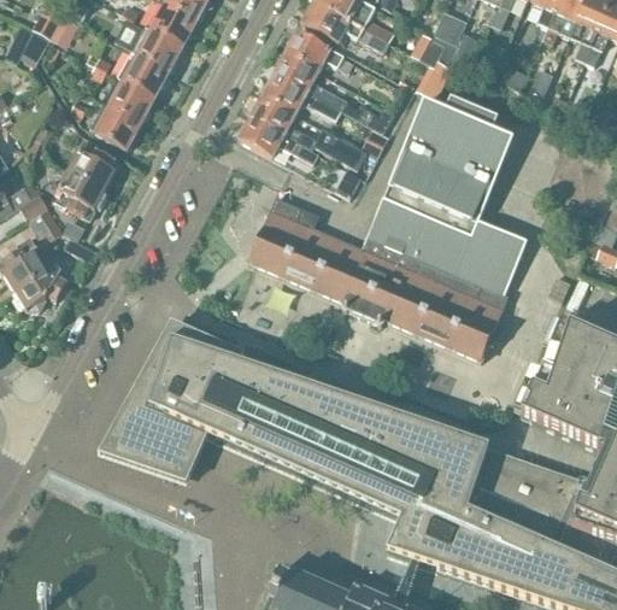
[(78,22),(87,7),(76,1),(75,0),(71,0),(64,15),(78,22)]
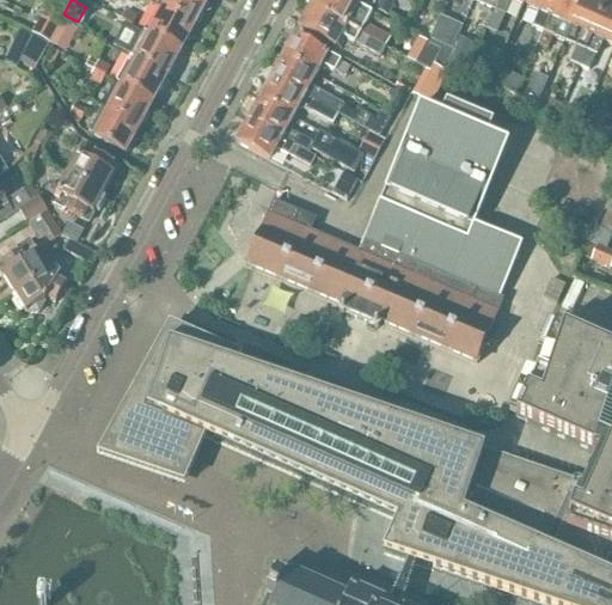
[(158,0),(158,1),(195,22),(207,0),(158,0)]
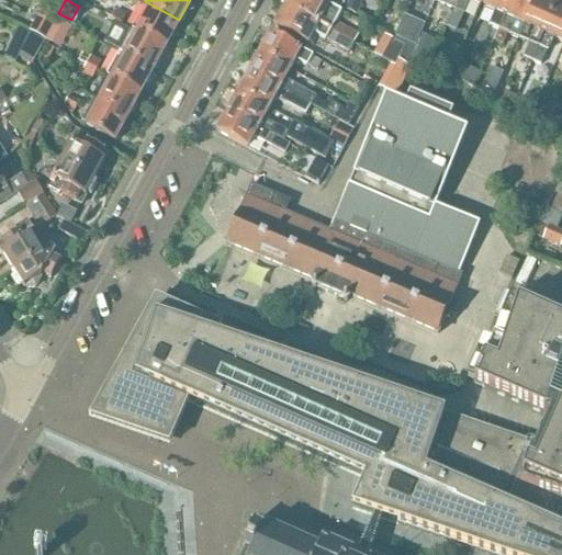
[(285,0),(285,1),(344,32),(348,23),(336,17),(341,7),(329,0),(285,0)]
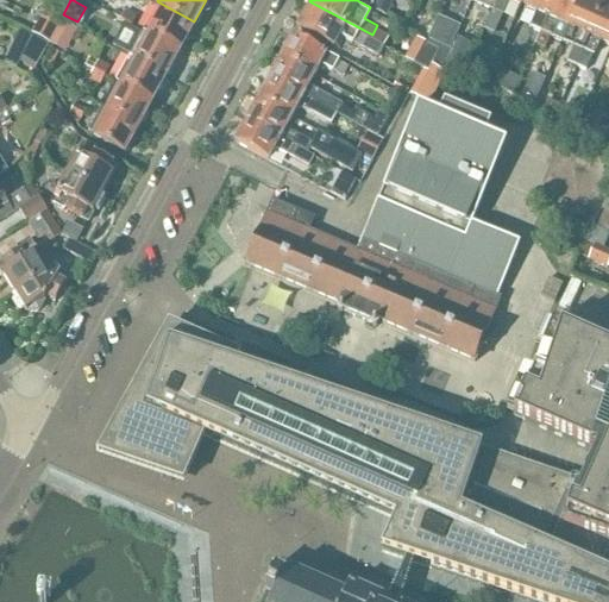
[(376,0),(374,5),(387,11),(391,0),(376,0)]
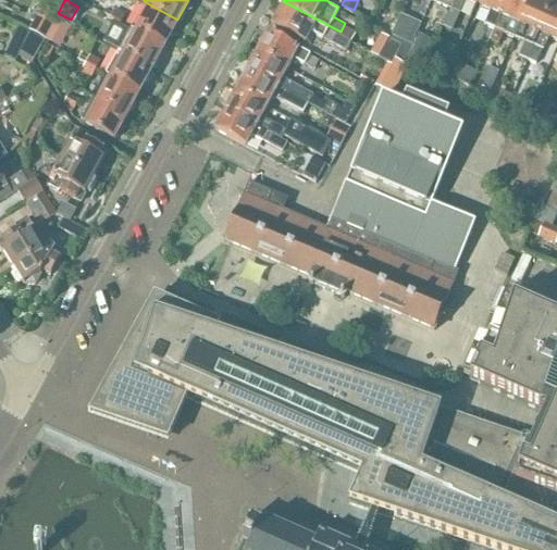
[(475,1),(475,0),(453,0),(450,4),(443,22),(444,22),(452,26),(460,9),(463,0),(472,0),(475,1)]
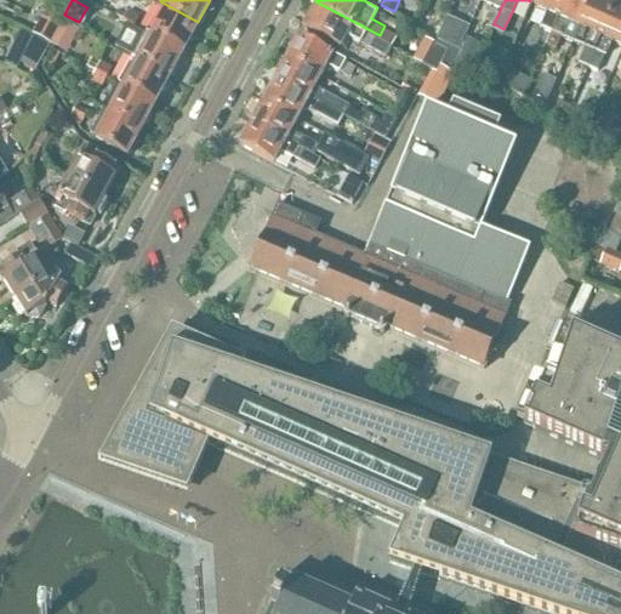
[(535,0),(534,4),(546,9),(540,22),(551,27),(563,0),(535,0)]
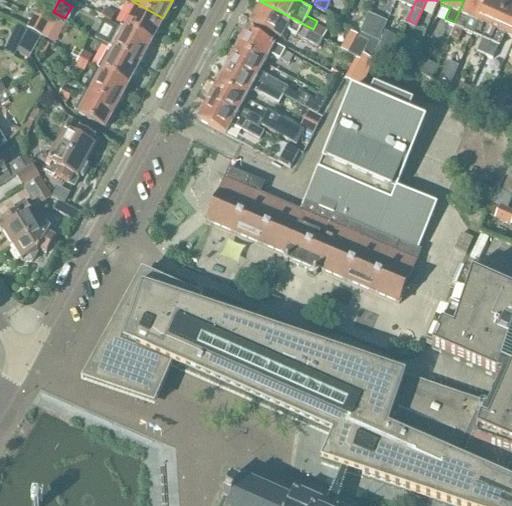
[(463,26),(464,26),(473,30),(486,0),(464,0),(454,22),(463,26)]
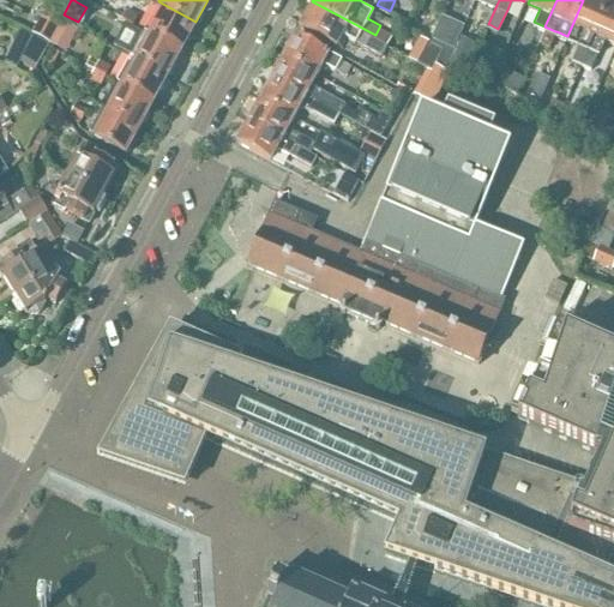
[(589,46),(609,0),(583,0),(567,36),(577,41),(578,42),(589,46)]
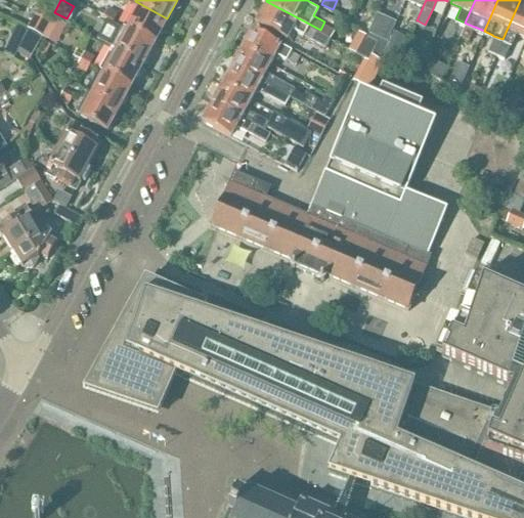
[(523,35),(523,0),(520,0),(503,39),(510,43),(512,43),(516,32),(523,35)]
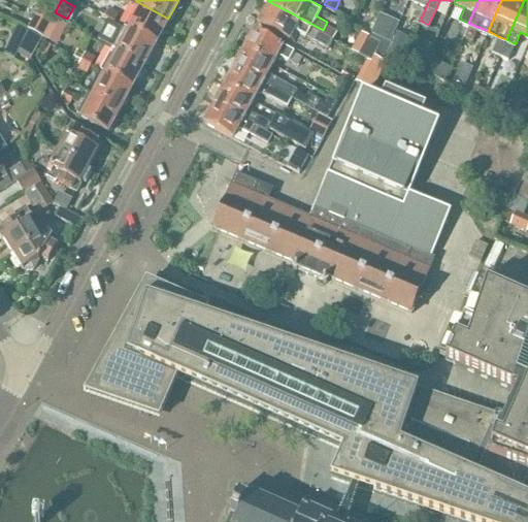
[(124,23),(156,40),(168,19),(136,1),(124,23)]
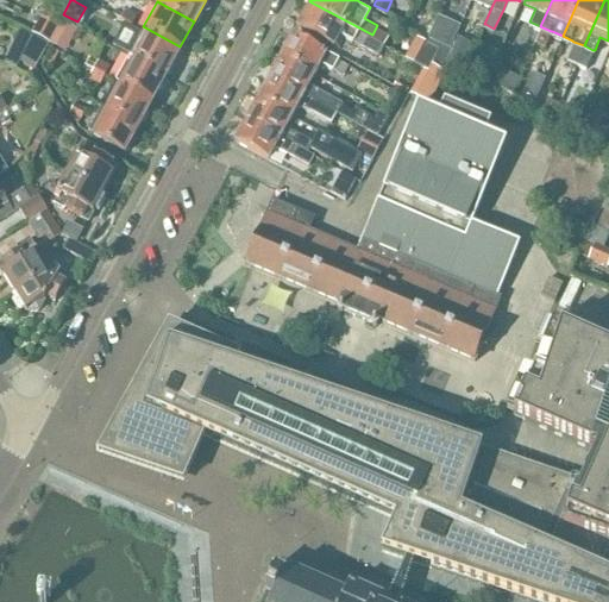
[(372,35),(309,1),(297,24),(334,43),(340,32),(378,52),(384,42),(371,36),(372,35)]
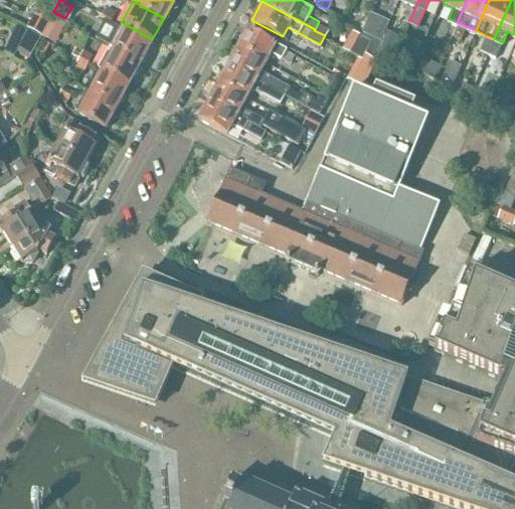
[(102,12),(112,17),(116,9),(106,4),(102,12)]
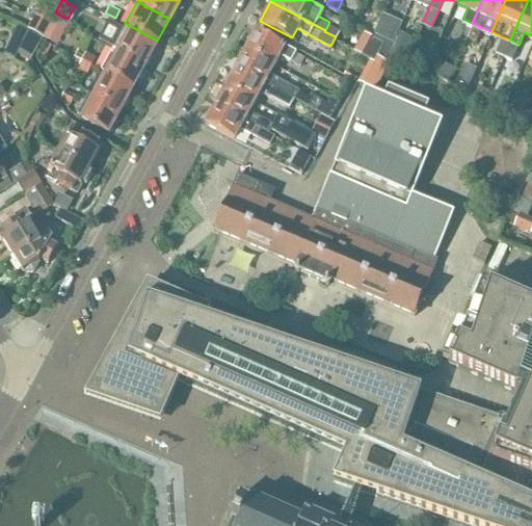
[(373,30),(388,36),(397,16),(382,9),(373,30)]
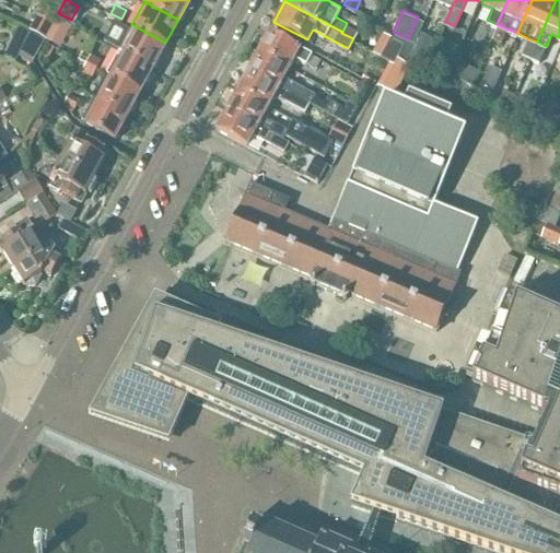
[(396,20),(382,13),(376,25),(391,32),(396,20)]
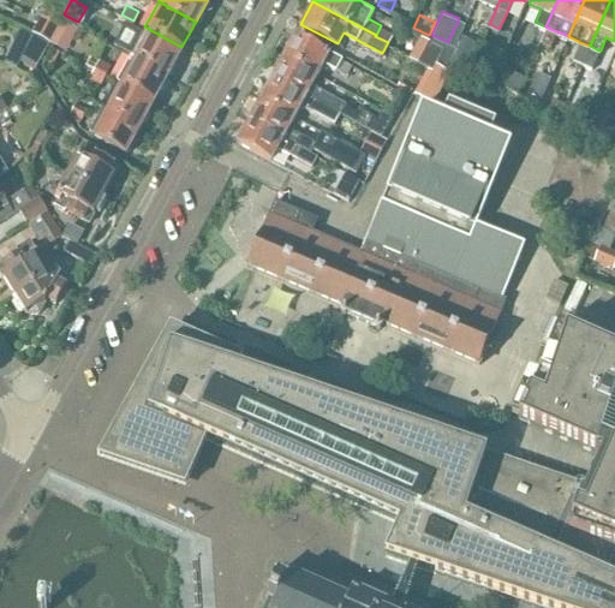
[(60,16),(57,23),(73,33),(78,25),(60,16)]
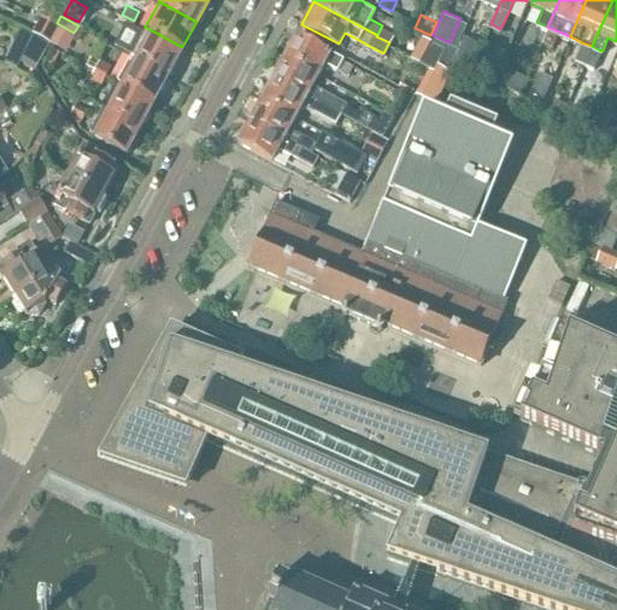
[(53,30),(36,21),(31,28),(50,37),(53,30)]
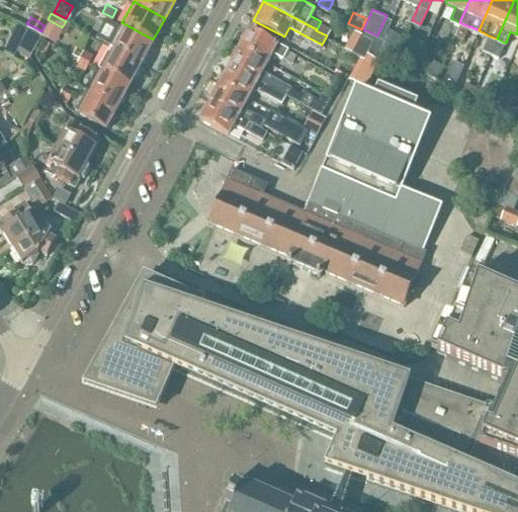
[(110,44),(142,61),(153,39),(121,22),(121,23),(110,43),(110,44)]
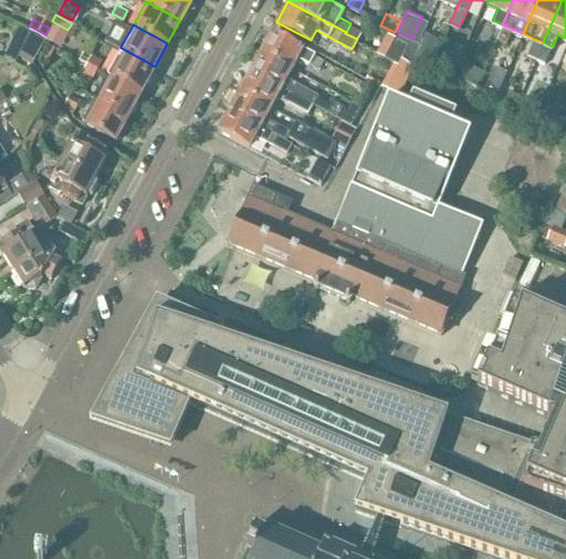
[(502,24),(496,37),(498,37),(506,41),(512,29),(502,24)]
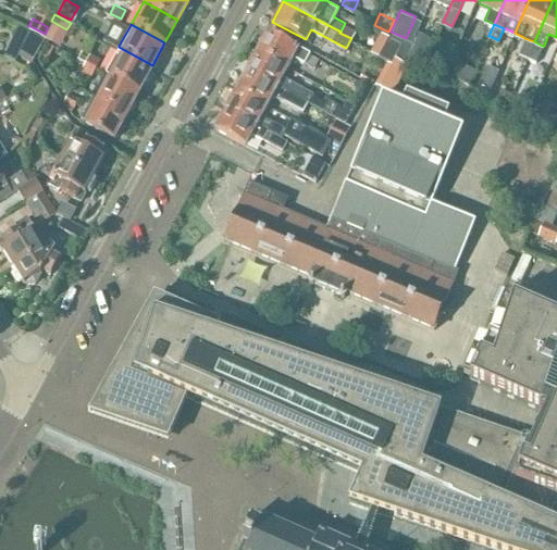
[(32,60),(33,55),(45,35),(31,28),(17,52),(32,60)]
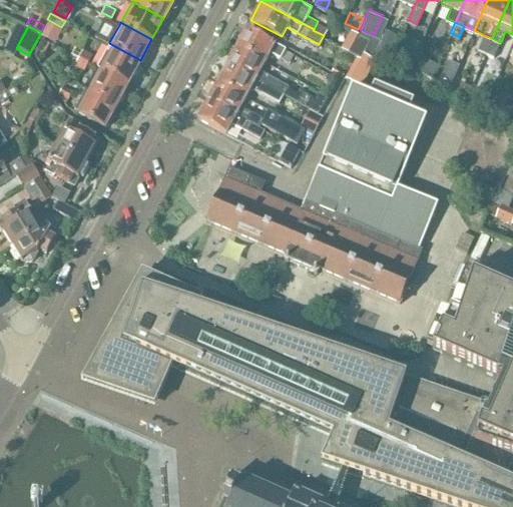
[(276,41),(246,26),(238,43),(255,53),(267,58),(271,51),(281,56),(281,55),(286,47),(276,41)]
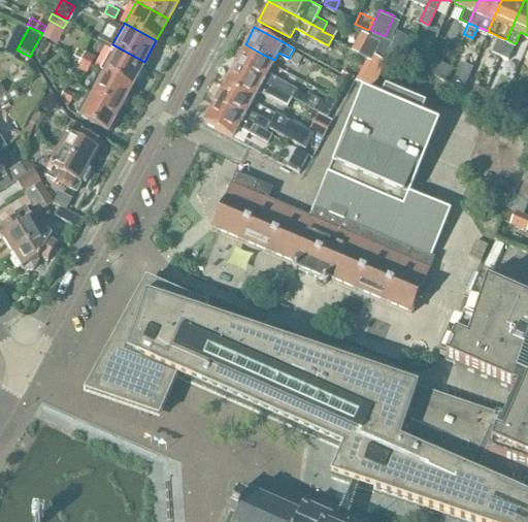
[(359,51),(366,56),(371,58),(374,52),(376,47),(382,38),(369,32),(359,51)]
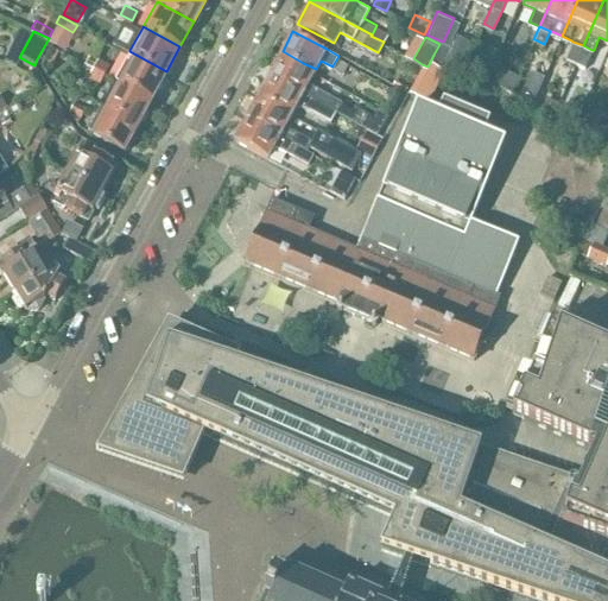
[(458,65),(468,45),(451,38),(443,58),(458,65)]
